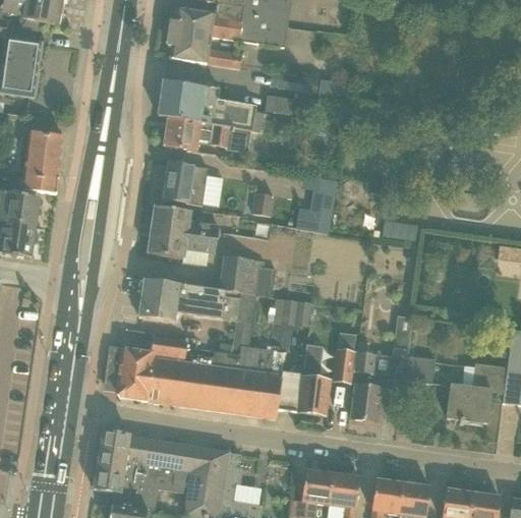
[(22,17),(20,26),(36,30),(37,21),(59,25),(63,0),(0,0),(0,36),(4,37),(6,19),(1,18),(2,14),(22,17)]
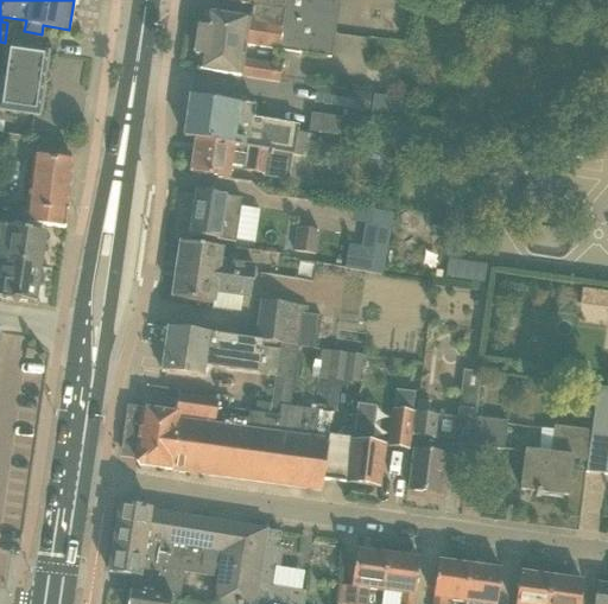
[(238,0),(251,2),(249,12),(248,17),(249,17),(245,43),(247,43),(279,48),(279,46),(333,55),(341,0),(238,0)]
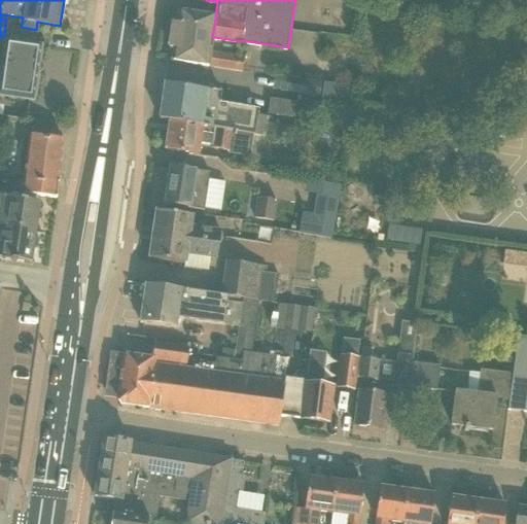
[(171,59),(191,62),(242,69),(245,55),(212,49),(214,37),(212,37),(216,14),(215,14),(199,12),(179,9),(177,22),(173,21),(169,45),(173,46),(171,59)]
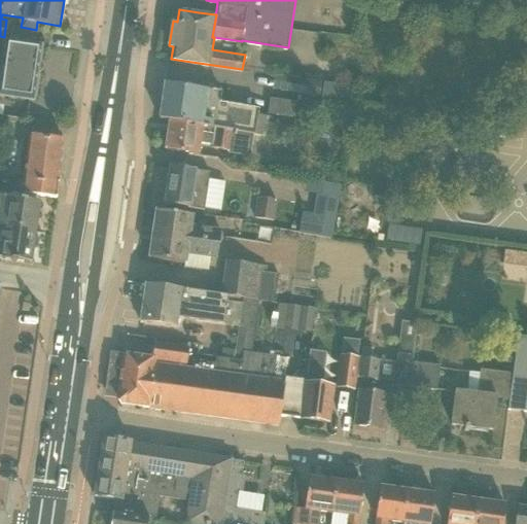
[(0,93),(34,98),(42,43),(4,37),(0,65),(0,93)]
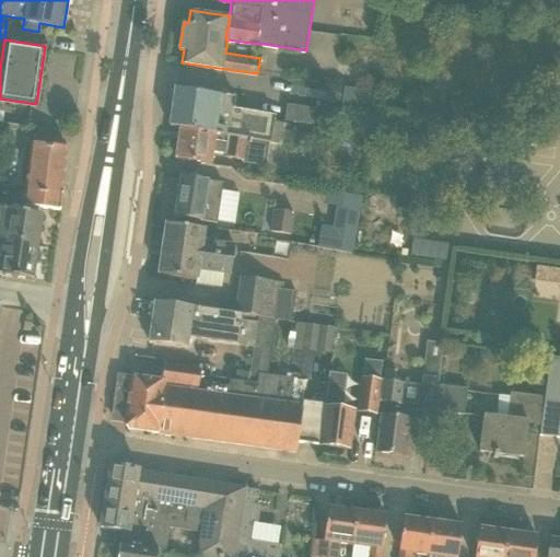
[(248,137),(282,142),(283,131),(289,132),(290,123),(273,120),(275,114),(237,108),(238,96),(235,95),(235,91),(230,90),(230,93),(175,85),(170,124),(181,126),(223,132),(248,137)]
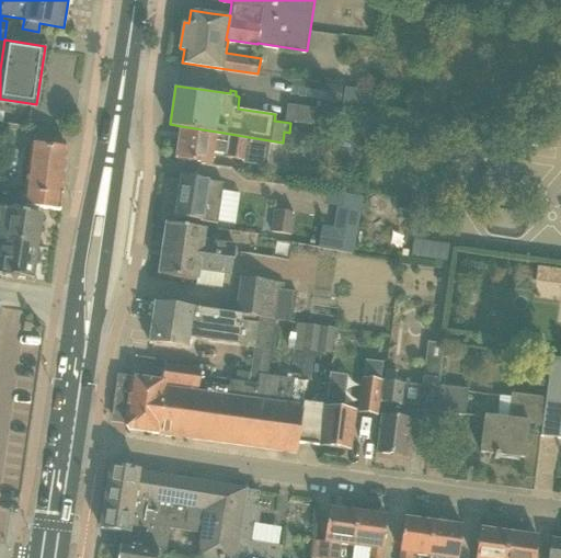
[(285,120),(313,123),(316,106),(288,102),(285,120)]
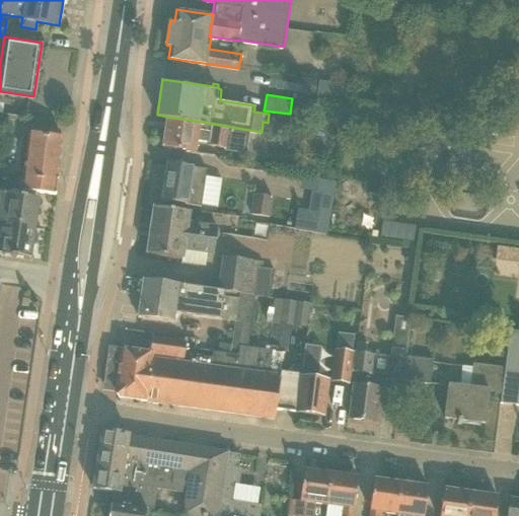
[(342,125),(345,113),(331,109),(330,117),(334,123),(342,125)]
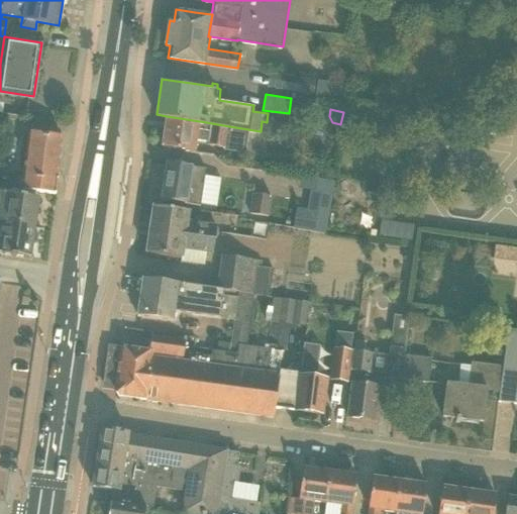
[(163,144),(195,149),(198,129),(208,130),(206,142),(226,145),(229,126),(206,122),(167,116),(165,131),(163,131),(162,139),(163,140),(163,144)]
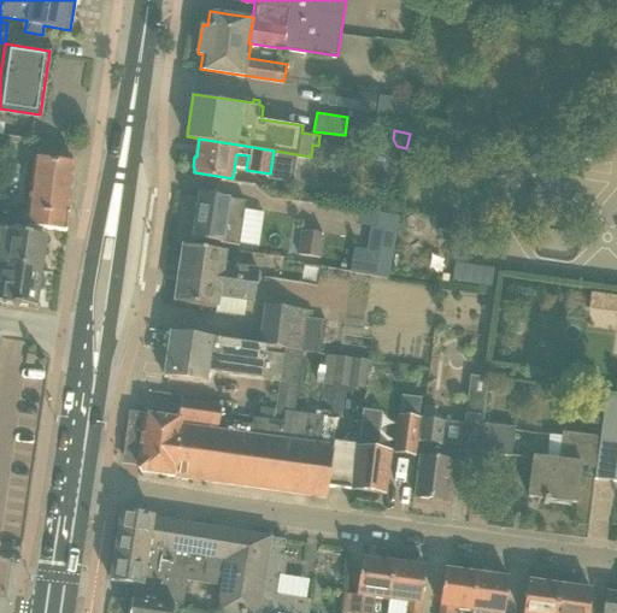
[(27,210),(24,224),(47,227),(66,229),(75,161),(33,157),(27,210)]
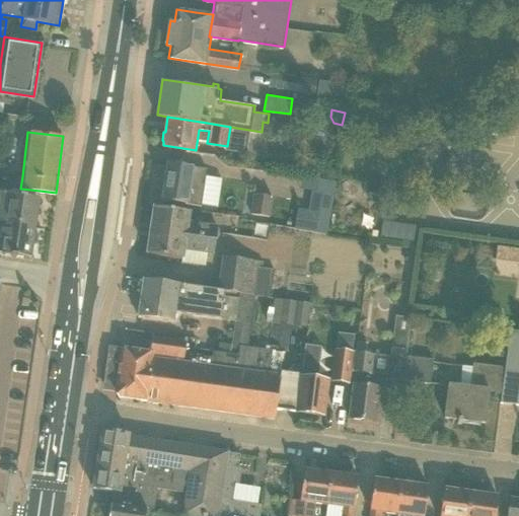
[(162,199),(200,205),(206,167),(193,165),(167,161),(162,199)]
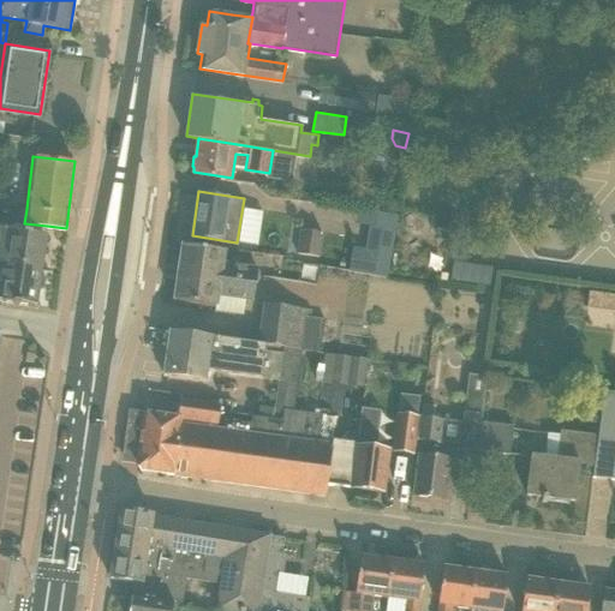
[(24,223),(27,209),(16,207),(13,221),(24,223)]
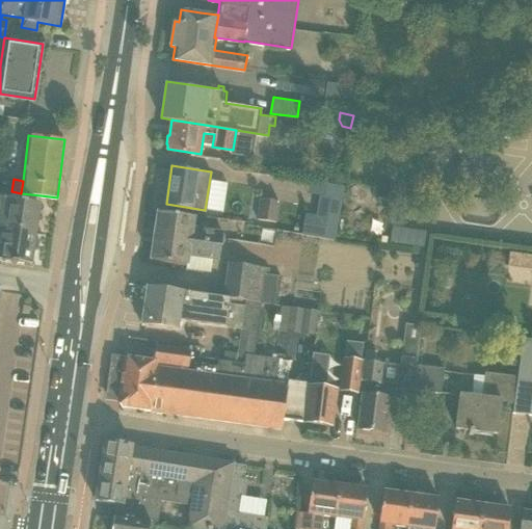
[(224,209),(228,180),(211,179),(208,208),(224,209)]
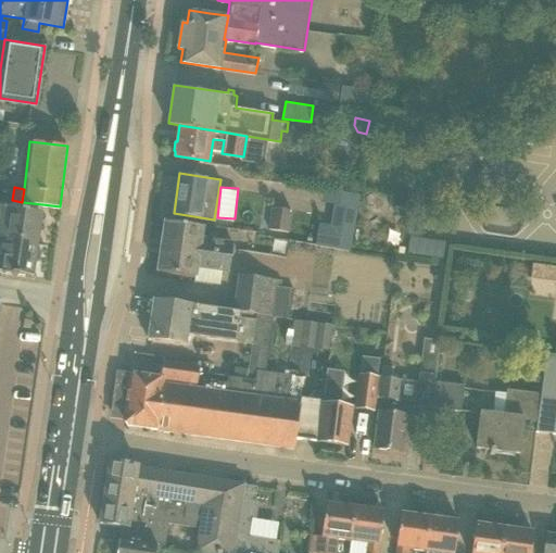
[(361,193),(355,192),(338,189),(331,223),(320,221),(316,242),(351,249),(354,230),(361,193)]
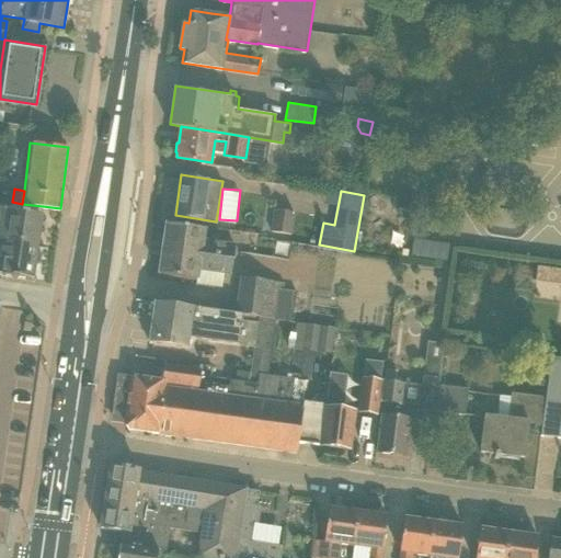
[(398,193),(396,205),(410,207),(411,195),(398,193)]
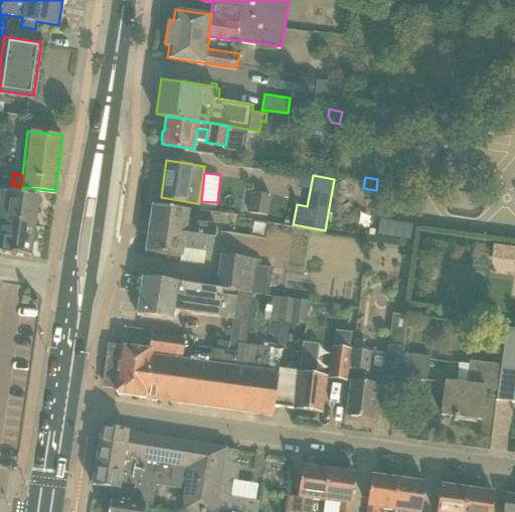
[(0,217),(34,223),(38,195),(39,189),(20,187),(11,185),(0,183),(0,217)]
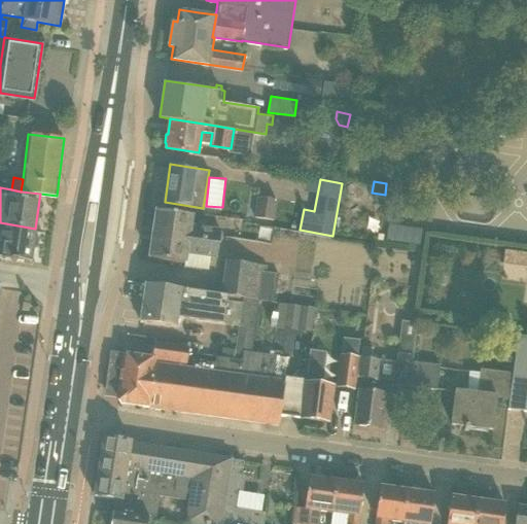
[(275,218),(278,198),(260,195),(257,216),(275,218)]
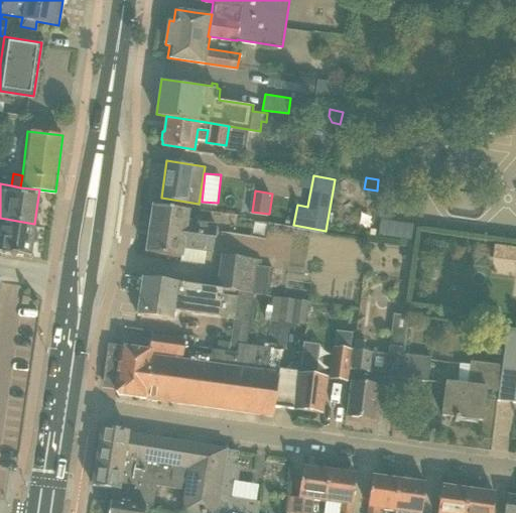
[(188,219),(189,209),(153,204),(150,228),(158,229),(159,227),(215,235),(217,223),(188,219)]
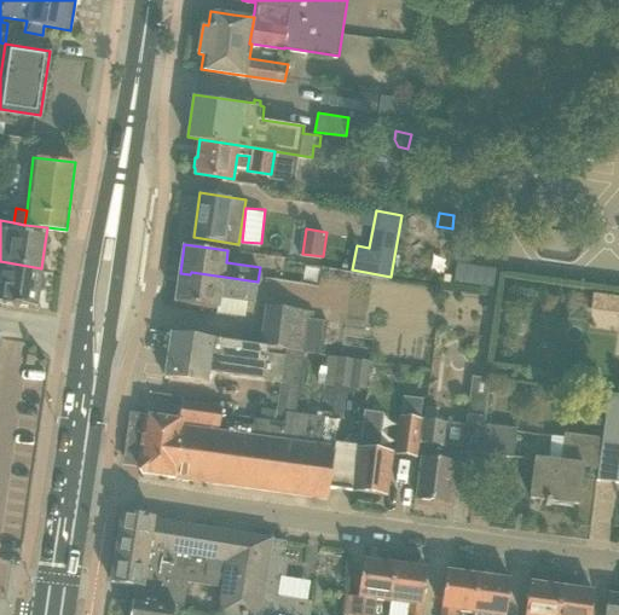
[(41,268),(0,261),(0,306),(0,307),(1,302),(35,307),(41,268)]
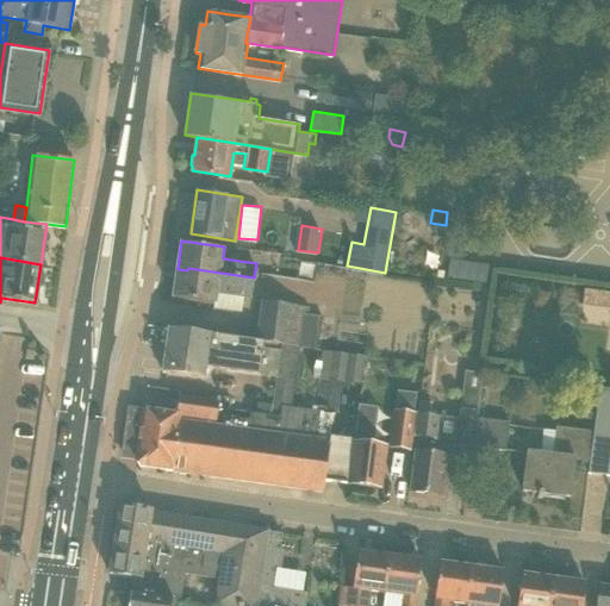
[(450,257),(448,273),(489,279),(491,262),(450,257)]
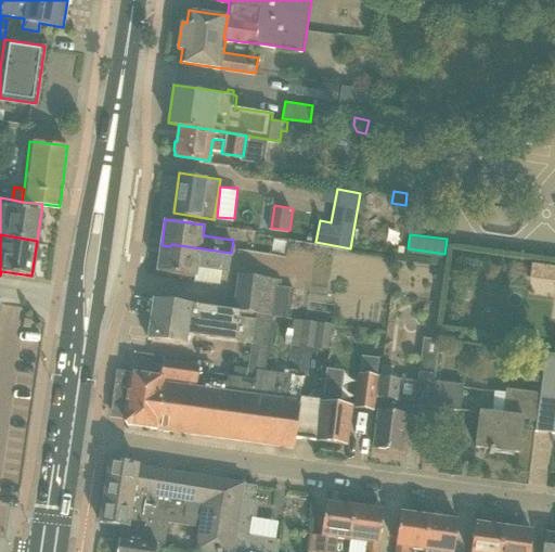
[(158,270),(194,276),(194,280),(219,283),(221,270),(229,271),(231,253),(171,244),(170,246),(162,245),(158,270)]
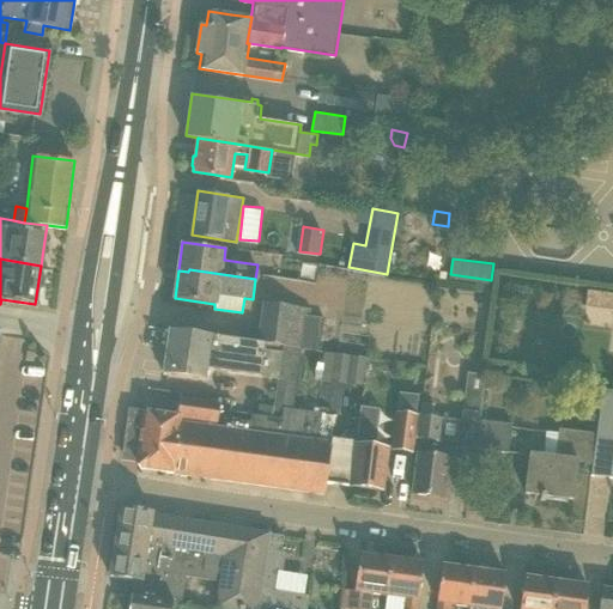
[(256,340),(281,343),(302,347),(320,349),(325,316),(309,314),(310,308),(262,299),(256,340)]
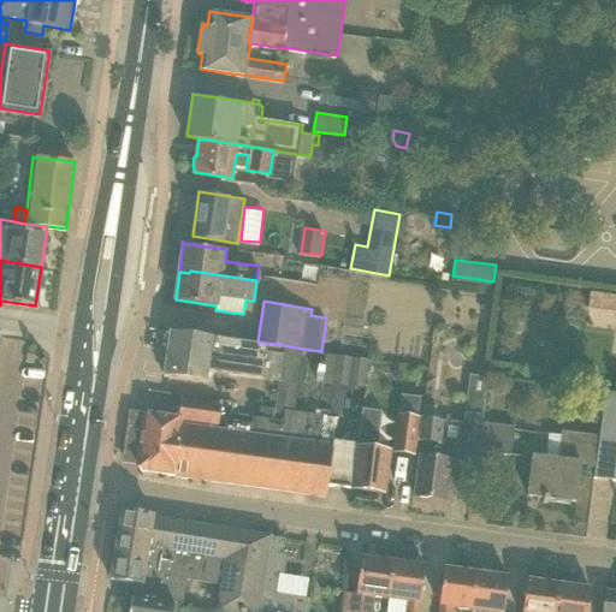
[(165,374),(207,380),(208,369),(278,380),(283,345),(258,342),(258,343),(195,333),(171,330),(165,374)]
